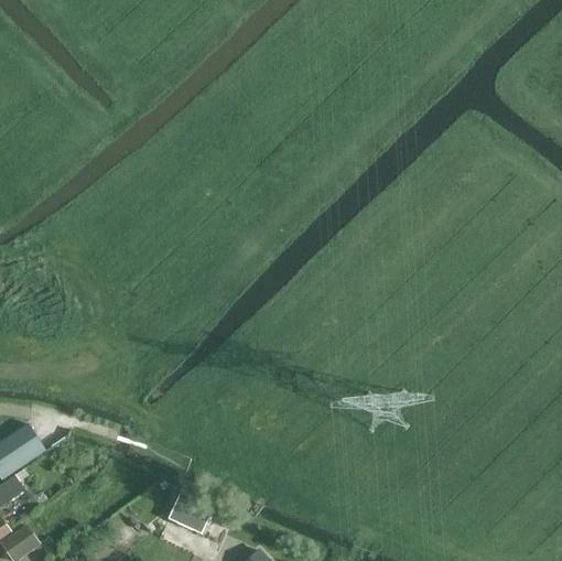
[(28,424),(0,441),(0,479),(45,451),(28,424)]
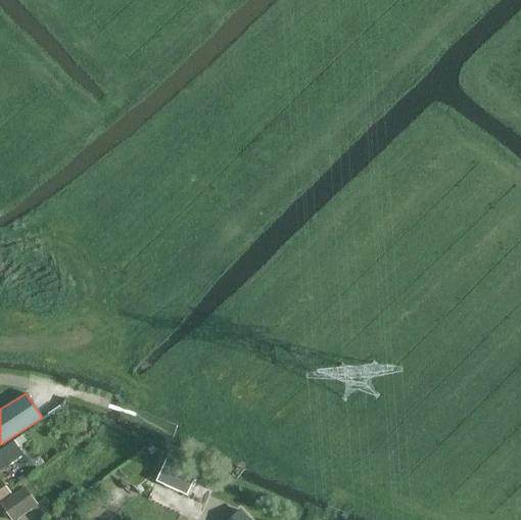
[(0,467),(21,453),(12,439),(0,447),(0,467)]
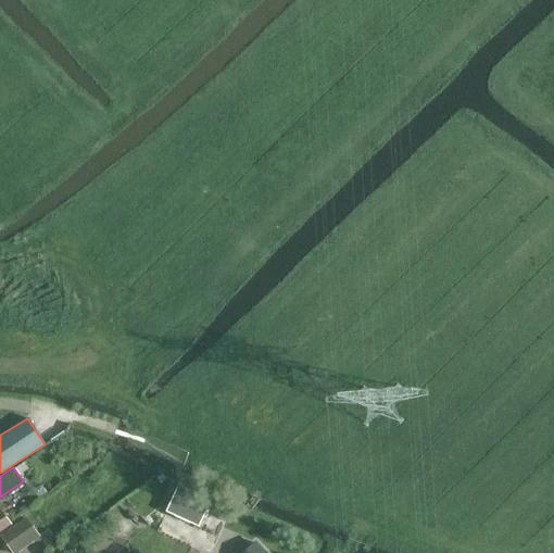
[(175,487),(164,511),(198,526),(209,502),(175,487)]
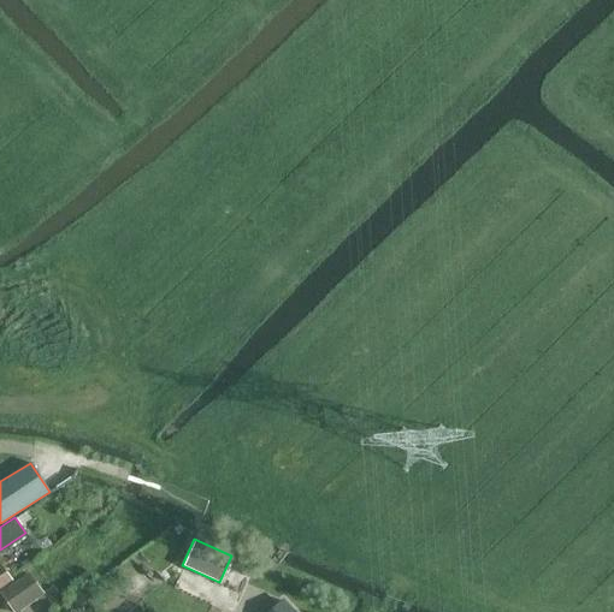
[(22,570),(13,557),(4,564),(12,576),(22,570)]
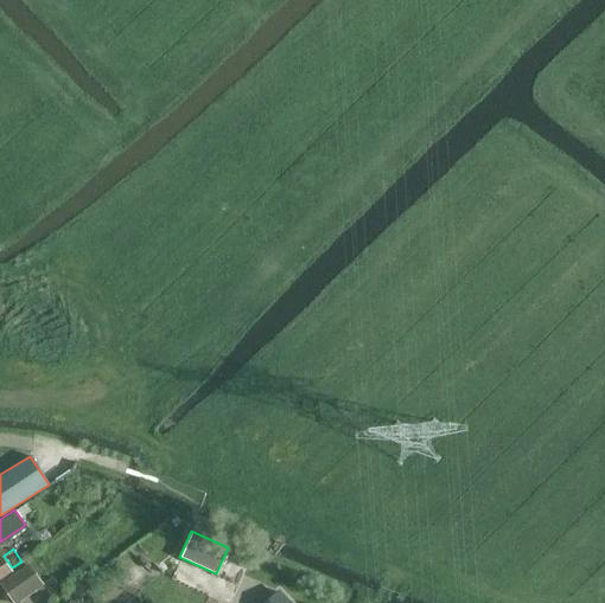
[(12,568),(4,556),(2,553),(0,555),(0,579),(13,570),(12,568)]
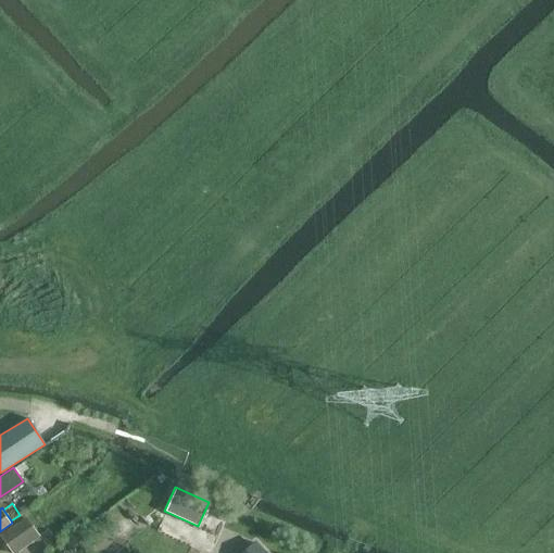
[(38,533),(25,515),(0,532),(0,535),(2,538),(12,552),(38,533)]
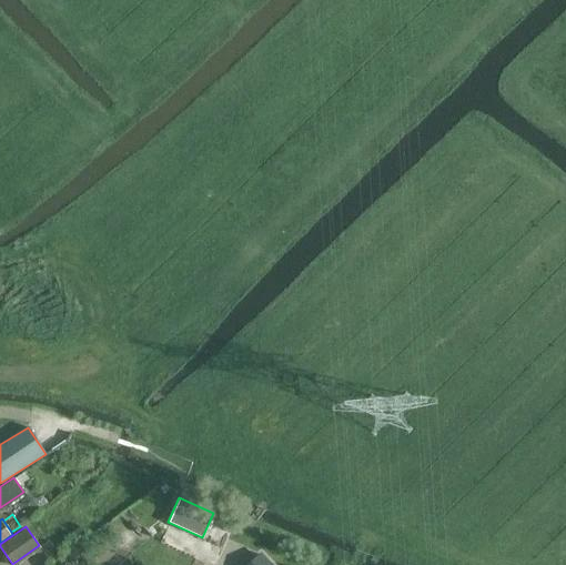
[(272,564),(261,552),(246,564),(272,564)]
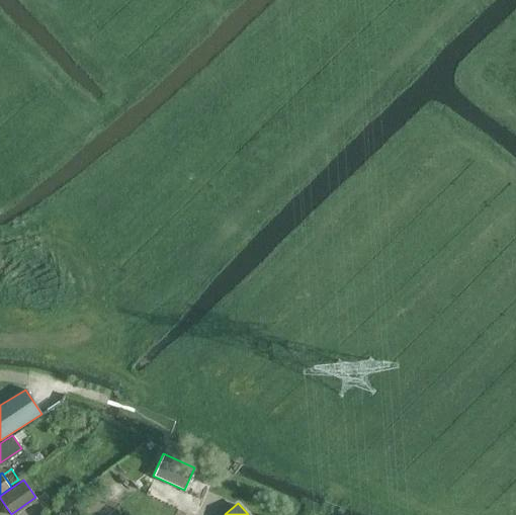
All buildings are outlined.
